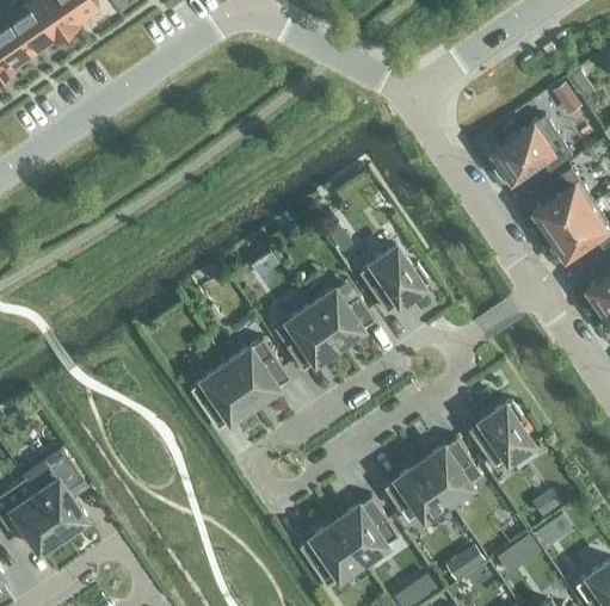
[(22,0),(6,11),(34,51),(55,37),(29,0),(22,0)]
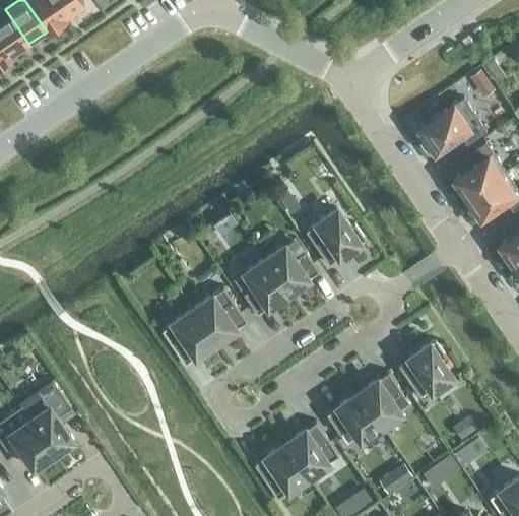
[(24,0),(47,31),(48,34),(66,20),(65,19),(51,0),(24,0)]
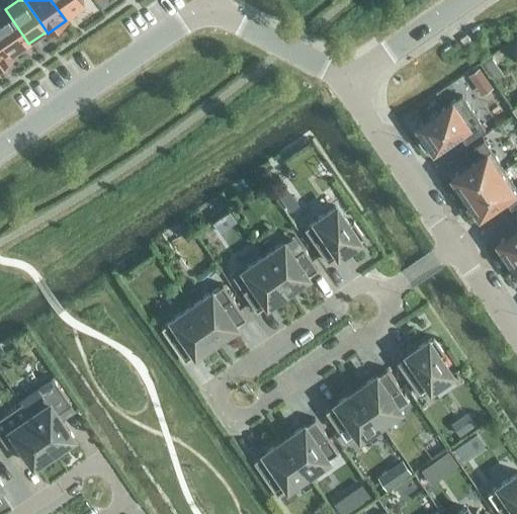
[(80,0),(51,0),(65,19),(84,5),(80,0)]
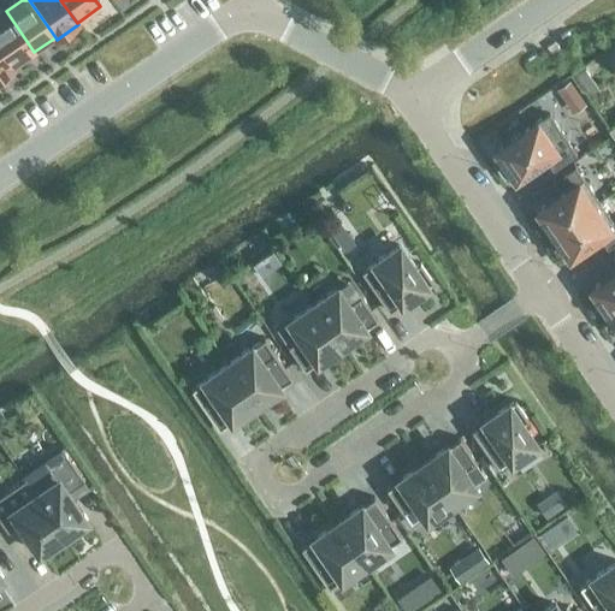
[(0,48),(13,67),(34,52),(6,11),(0,15),(0,48)]
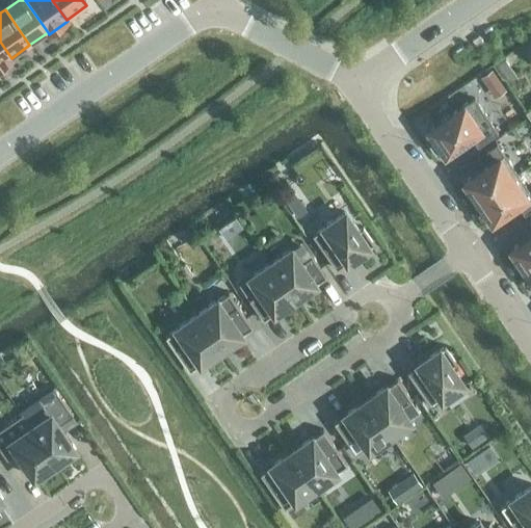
[(0,42),(0,68),(12,59),(11,58),(0,42)]
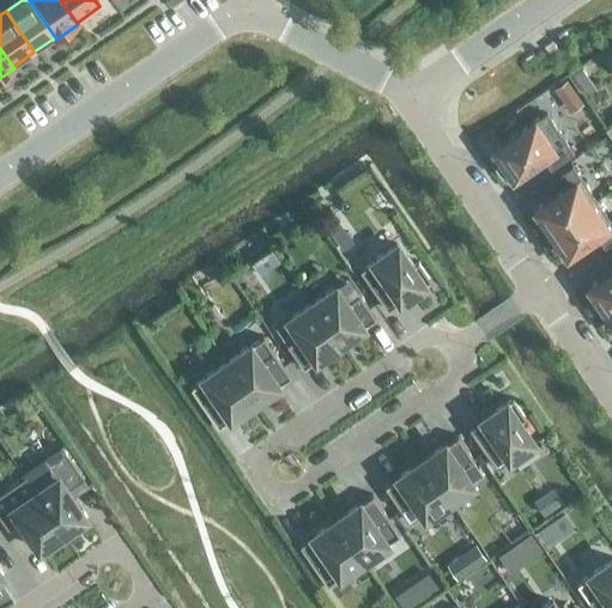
[(574,97),(567,85),(556,93),(563,104),(574,97)]
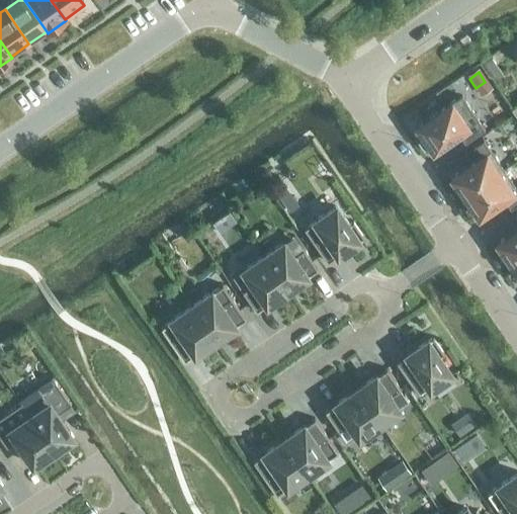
[(464,147),(485,133),(462,100),(417,132),(433,154),(458,137),(464,147)]
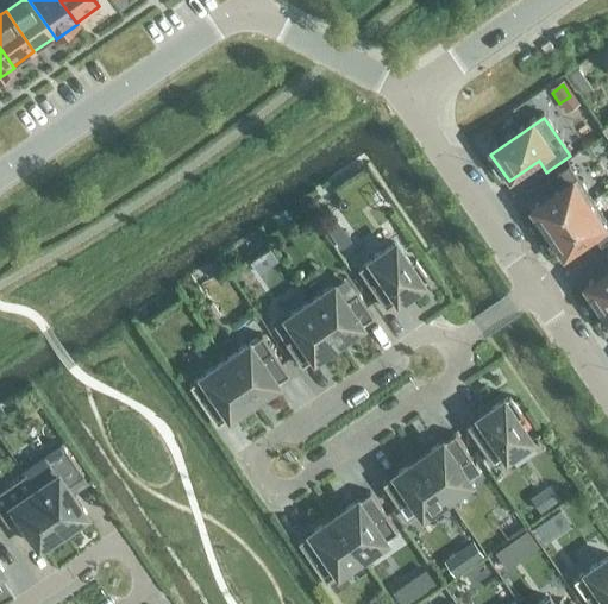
[(530,209),(545,233),(587,205),(562,169),(550,177),(558,189),(530,209)]
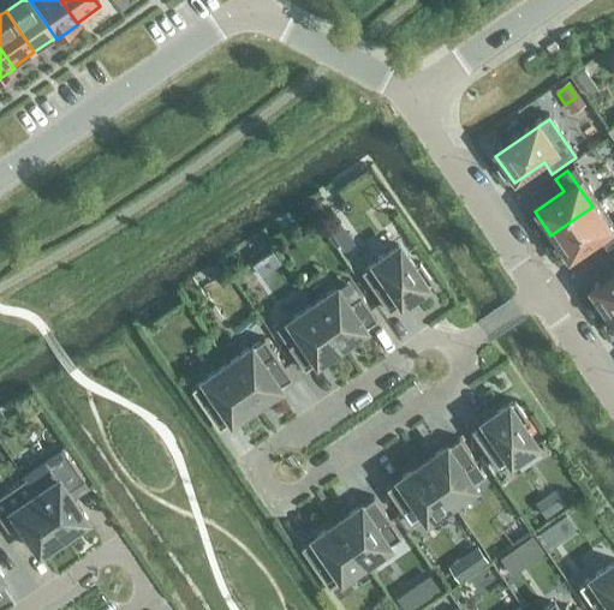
[(568,262),(598,241),(607,252),(613,247),(613,228),(598,207),(553,238),(568,262)]
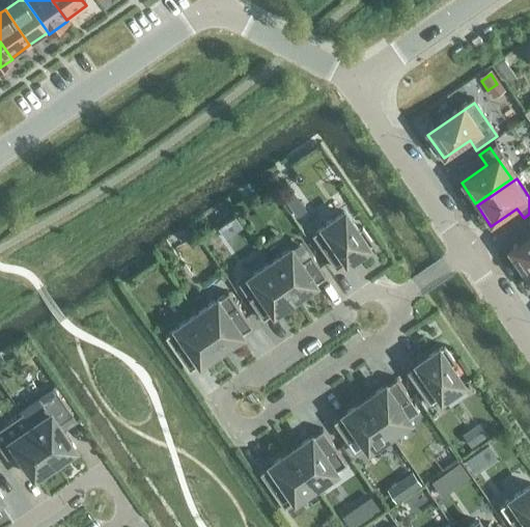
[(293,195),(283,201),(297,221),(307,215),(293,195)]
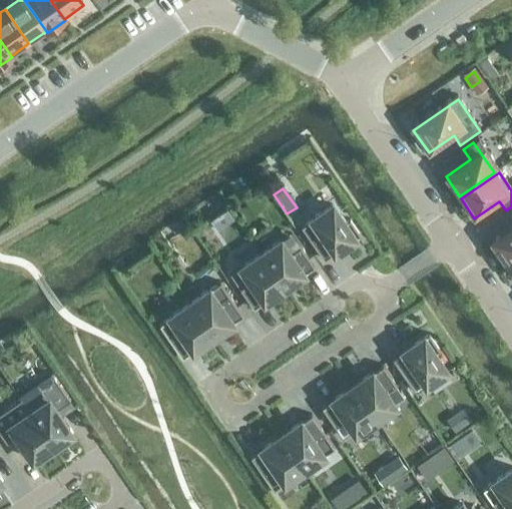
[(350,221),(345,225),(333,207),(301,229),(324,263),(361,237),(350,221)]
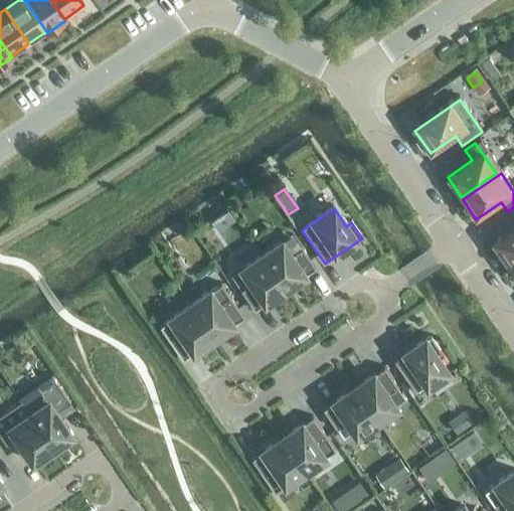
[(508,265),(513,261),(513,216),(512,217),(513,219),(513,230),(494,244),(508,265)]
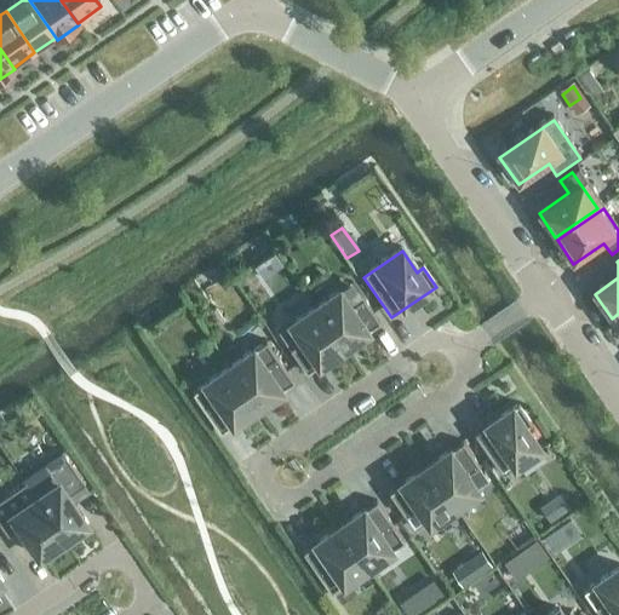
[(315,310),(343,351),(380,326),(364,302),(350,310),(339,294),(315,310)]
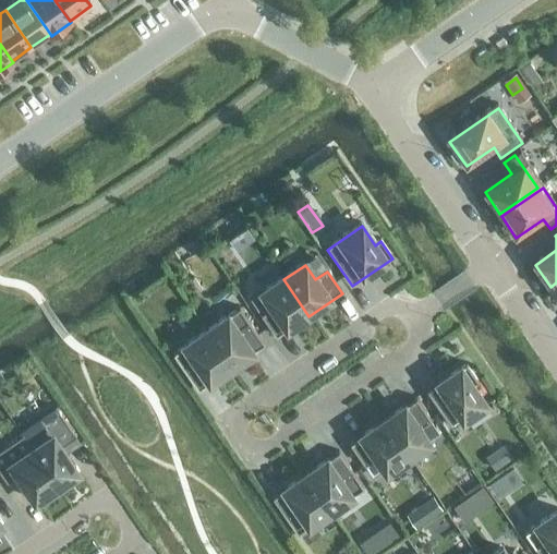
[(309,316),(283,279),(263,294),(273,309),(261,317),(276,339),(309,316)]
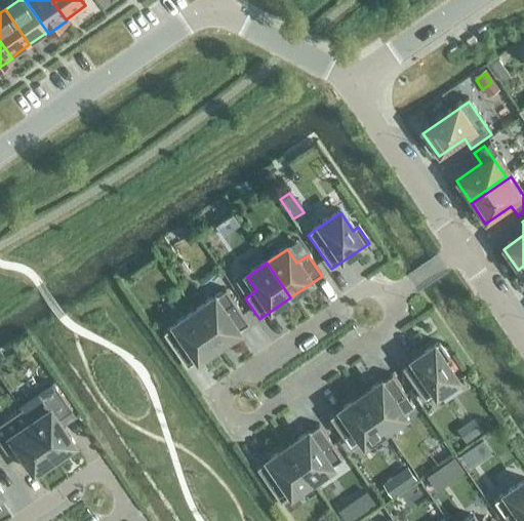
[(226,292),(195,314),(217,348),(249,326),(226,292)]
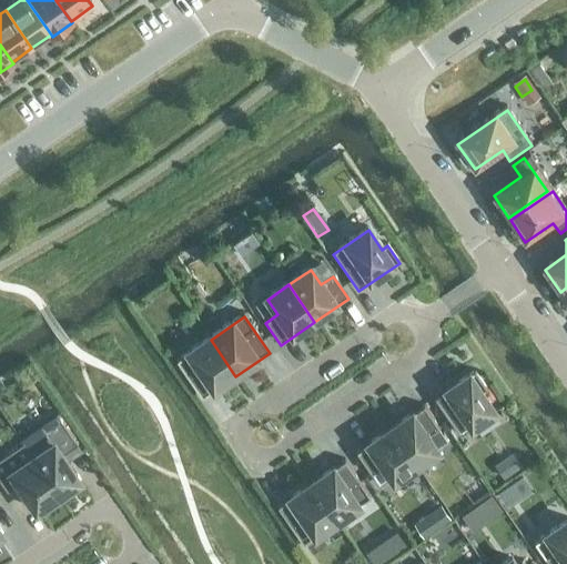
[(235,376),(211,340),(176,363),(202,399),(235,376)]
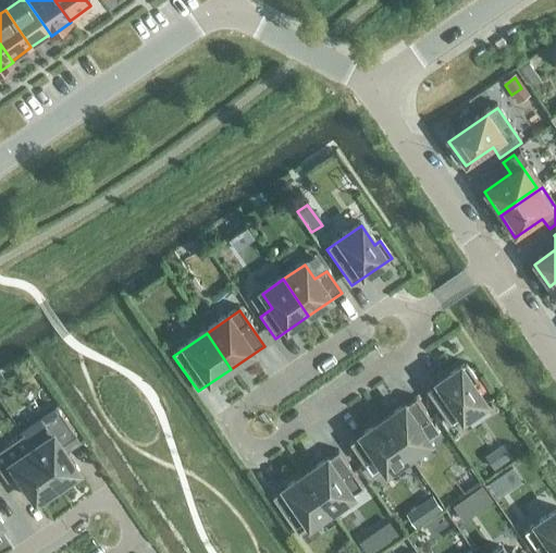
[(466,366),(427,393),(452,429),(485,406),(472,386),(478,383),(466,366)]
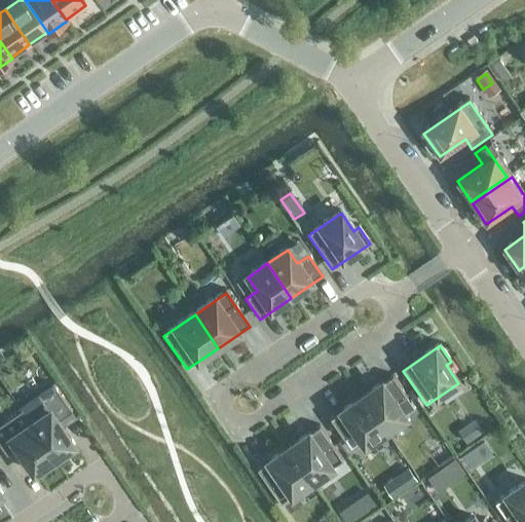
[(392,377),(361,399),(382,430),(403,416),(392,403),(404,395),(392,377)]
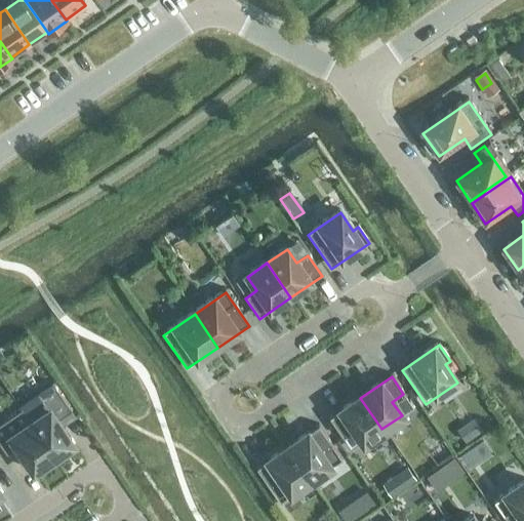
[(31,400),(19,407),(22,411),(31,424),(54,459),(74,446),(57,422),(72,412),(52,385),(31,400)]
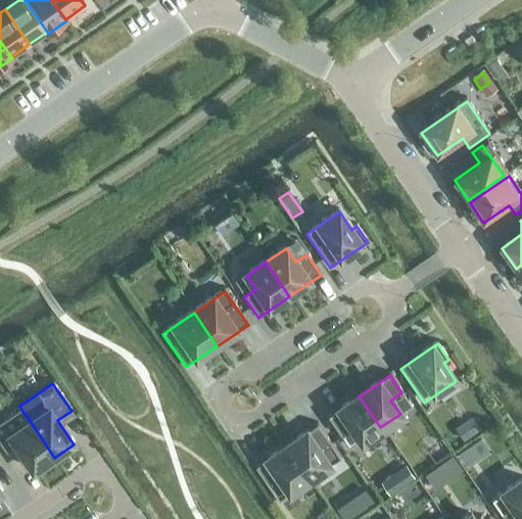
[(359,396),(328,418),(340,435),(349,449),(361,441),(380,427),(359,396)]
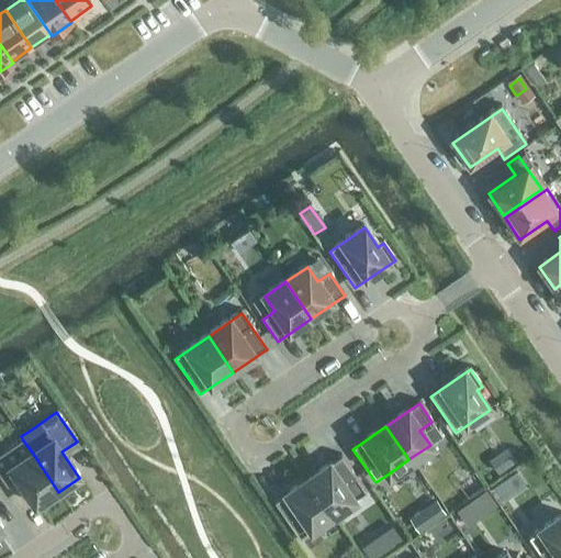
[(23,441),(0,456),(0,477),(8,489),(19,481),(36,506),(58,492),(33,454),(23,441)]
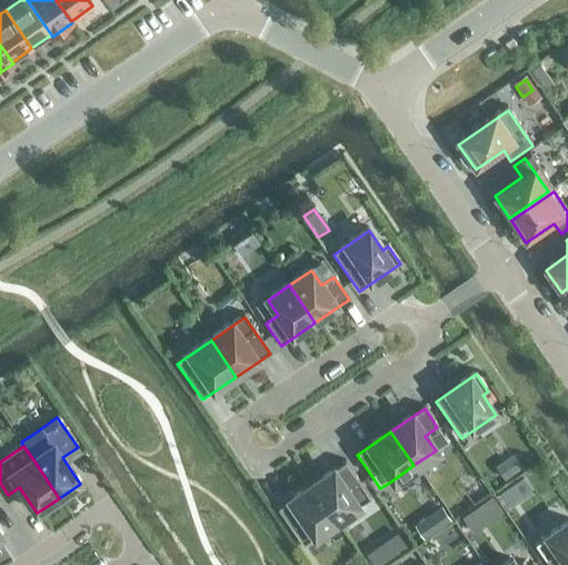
[(524,472),(514,457),(496,471),(505,484),(524,472)]
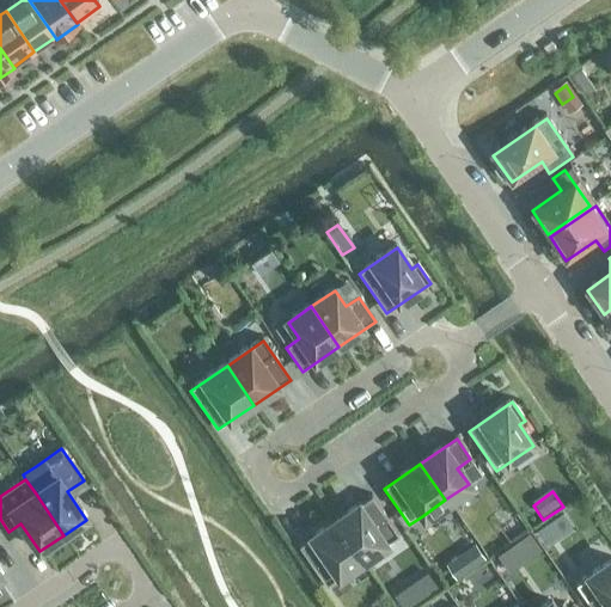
[(335,522),(362,562),(398,537),(372,498),(335,522)]
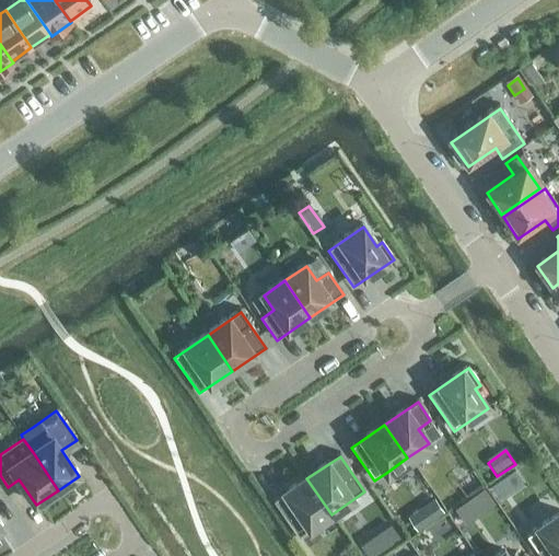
[(332,514),(306,478),(274,501),(298,537),(332,514)]
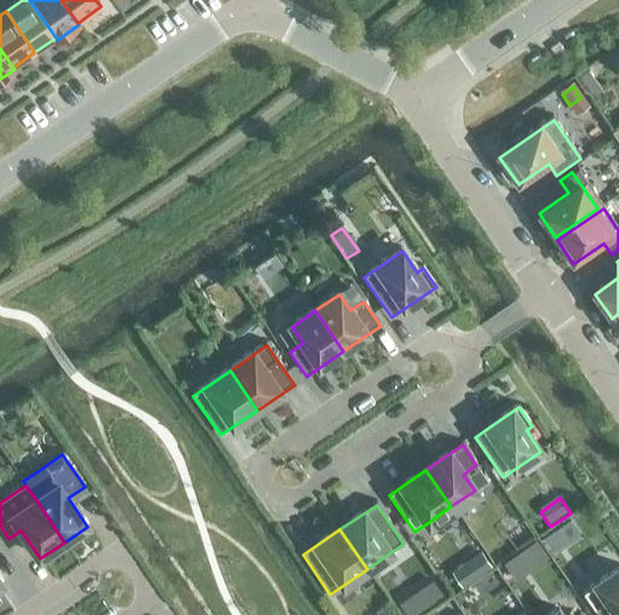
[(569,545),(560,530),(545,541),(555,556),(569,545)]
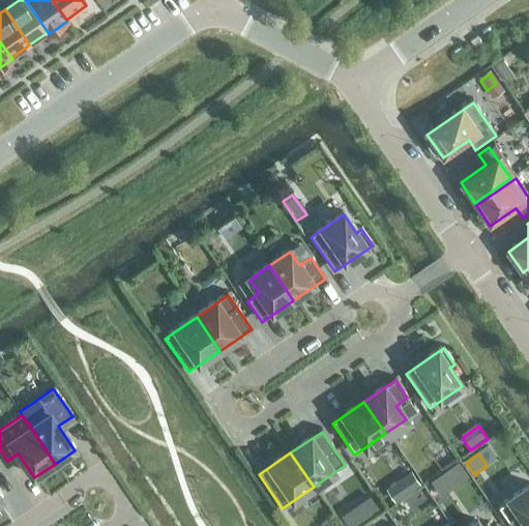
[(469,479),(459,465),(444,474),(456,489),(469,479)]
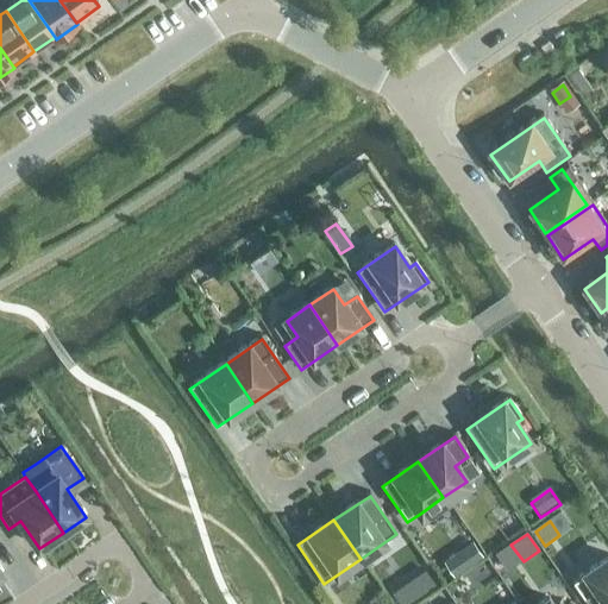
[(445,564),(456,579),(486,559),(475,543),(445,564)]
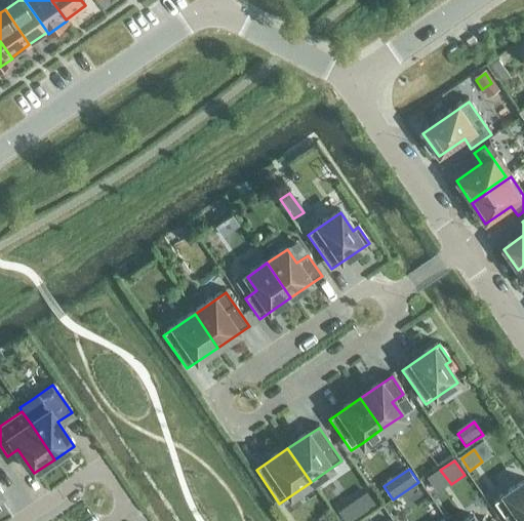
[(523,478),(499,495),(512,512),(504,518),(505,520),(523,520),(523,478)]
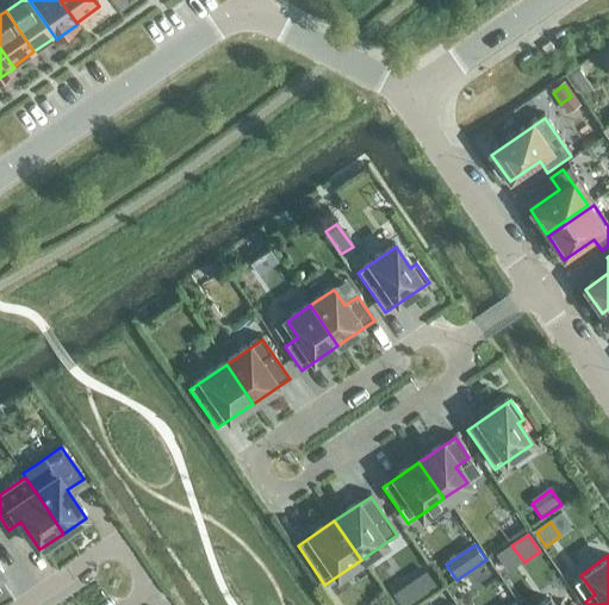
[(464,580),(448,591),(454,600),(471,590),(464,580)]
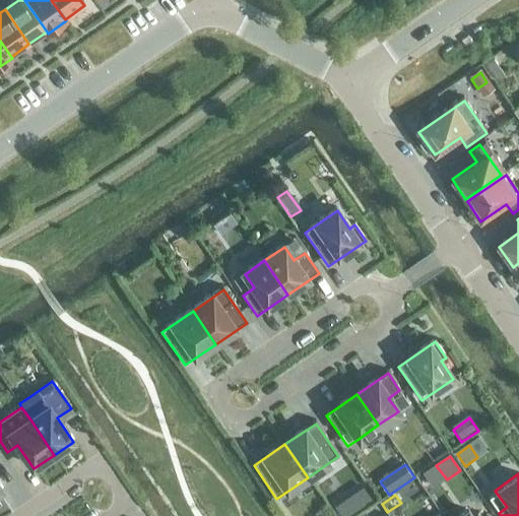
[(353,515),(344,502),(335,508),(339,515),(353,515)]
